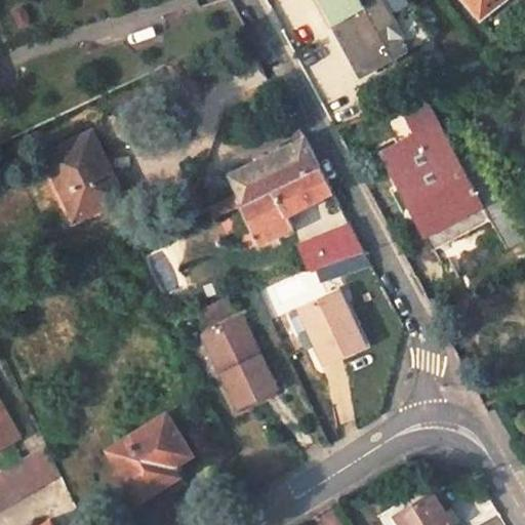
[(317,0),(323,11),(329,8),(362,69),(428,31),(403,0),(317,0)]
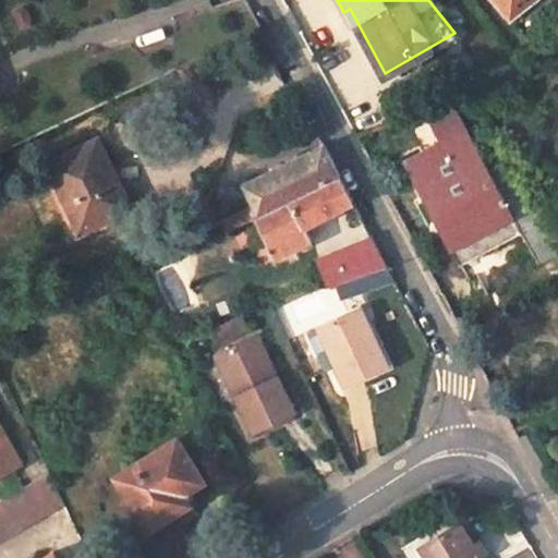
[(528,0),(497,0),(510,15),(528,0)]
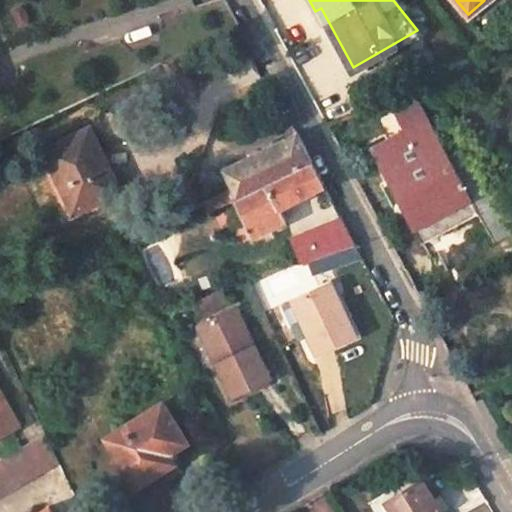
[(401,211),(421,248),(478,216),(417,99),(390,108),(402,133),(369,150),(385,181),(378,185),(394,214),(401,211)]
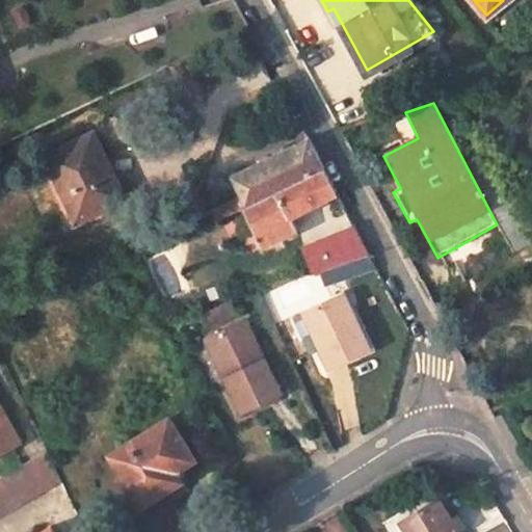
[(277,107),(257,116),(260,125),(282,114),(277,107)]
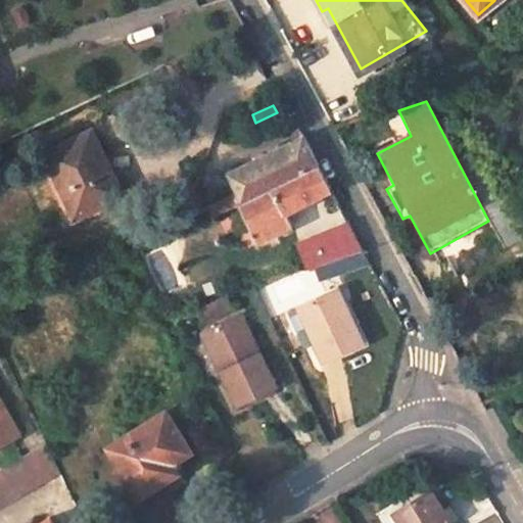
[(120,190),(91,131),(43,153),(73,212),(120,190)]
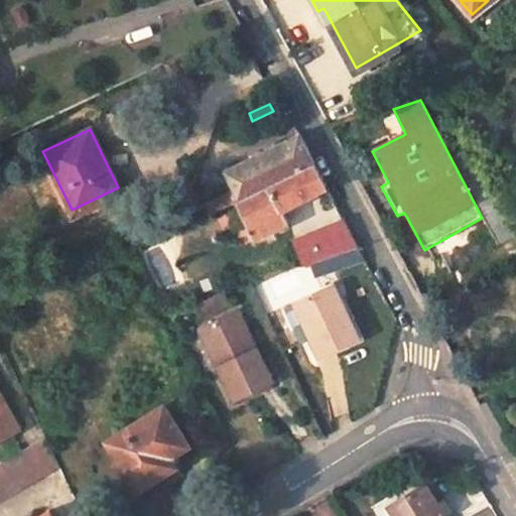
[(299,134),(227,167),(237,188),(232,189),(235,197),(314,162),(299,134)]
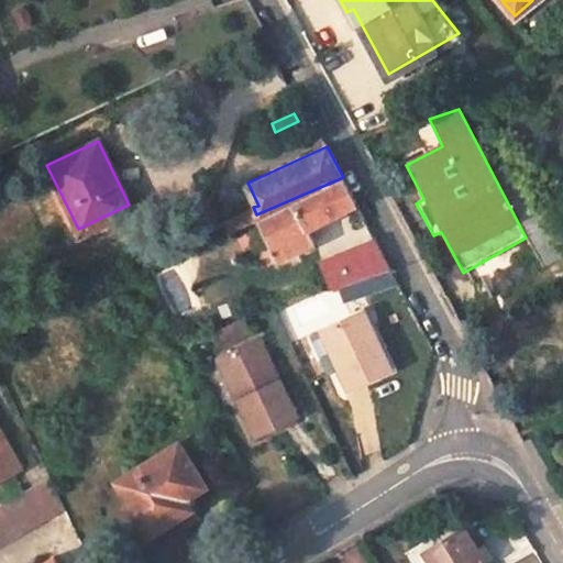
[(277,257),(315,240),(308,225),(357,206),(343,177),(256,214),(225,228),(230,235),(260,221),(268,240),(264,242),(269,253),(274,251),(277,257)]
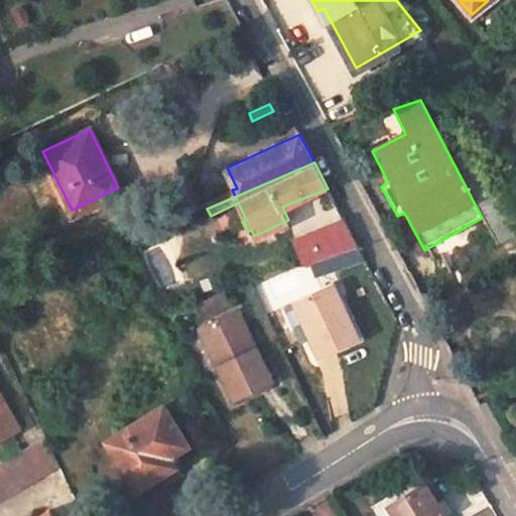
[(235,197),(232,189),(218,198),(216,192),(203,200),(207,209),(235,197)]
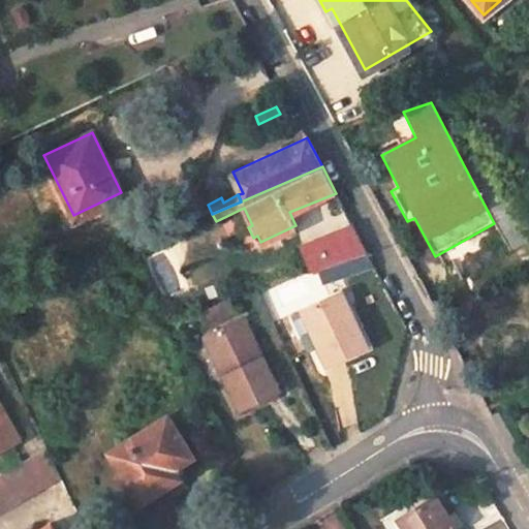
[(528,239),(514,213),(494,223),(509,255),(528,245),(528,239)]
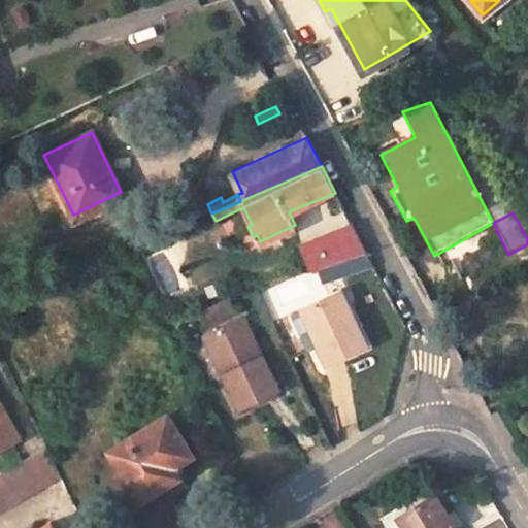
[(341,232),(355,258),(366,253),(353,228),(341,232)]
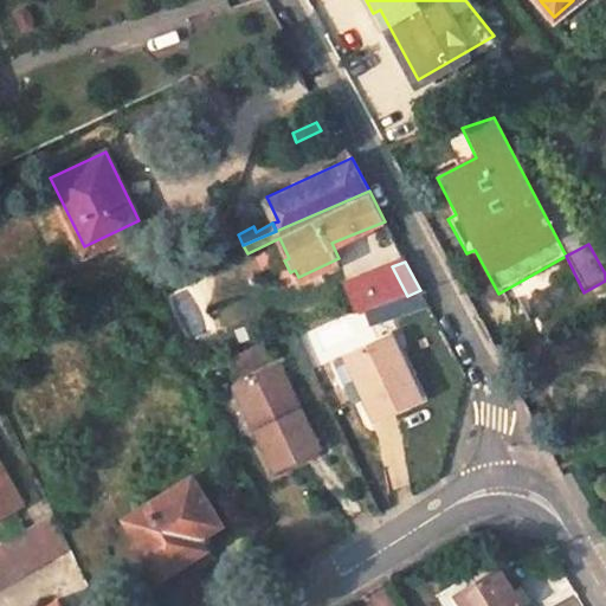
[(392,266),(347,283),(358,313),(365,310),(399,298),(407,296),(392,266)]
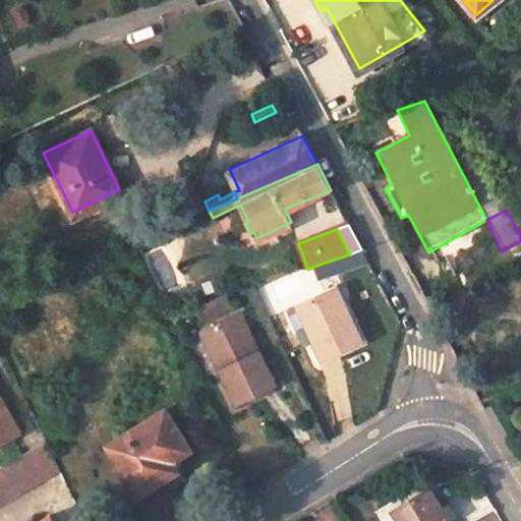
[(343,256),(348,269),(367,263),(368,263),(361,249),(350,254),(343,256)]
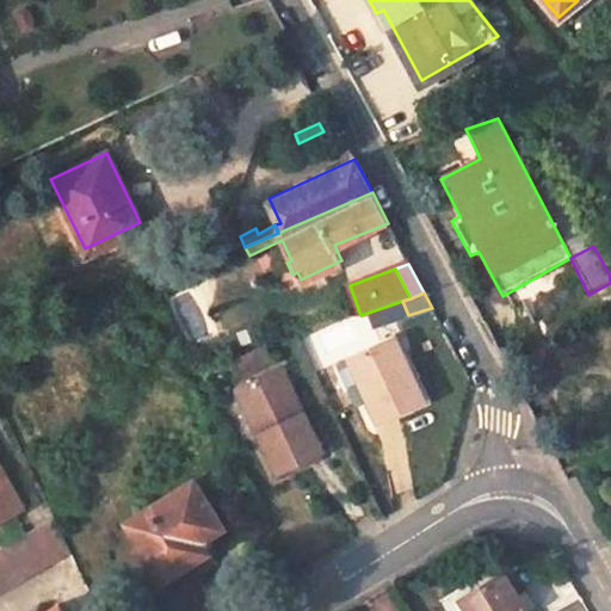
[(374,327),(408,315),(402,301),(368,313),(374,327)]
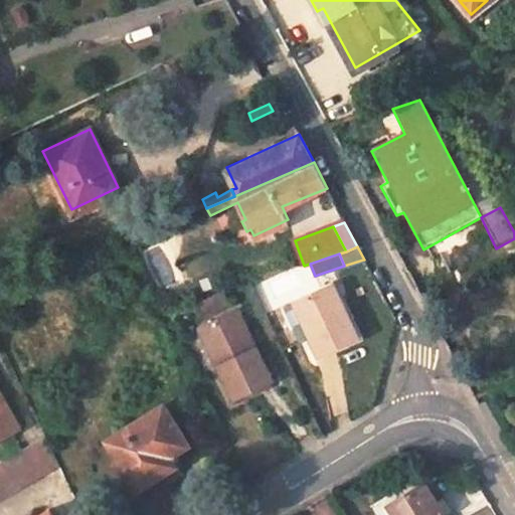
[(359,336),(332,281),(294,300),(321,356),(359,336)]
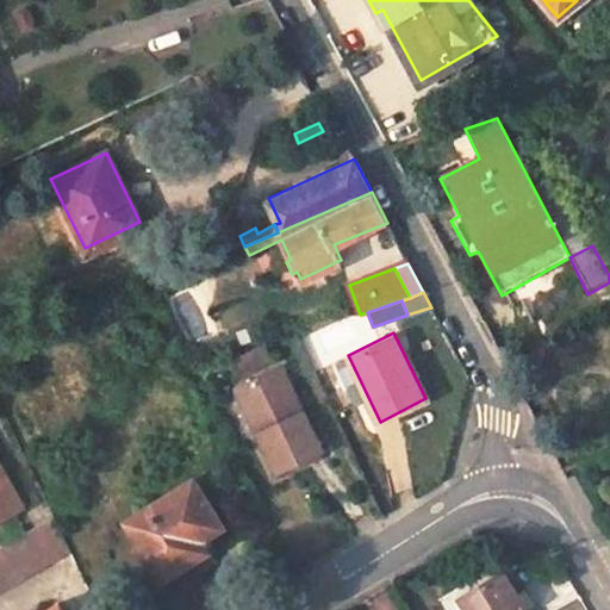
[(323,444),(281,359),(244,379),(266,423),(259,428),(277,468),(323,444)]
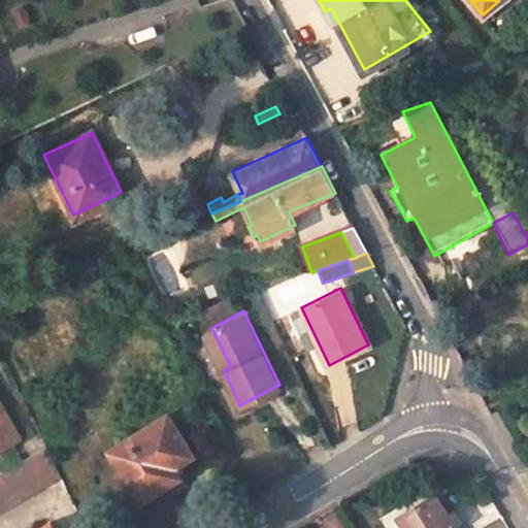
[(204,332),(224,370),(230,366),(211,328),(204,332)]
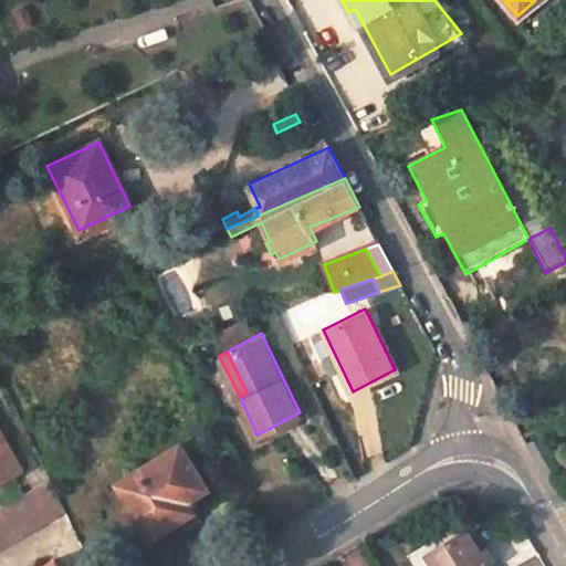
[(0,482),(18,473),(0,438),(0,482)]
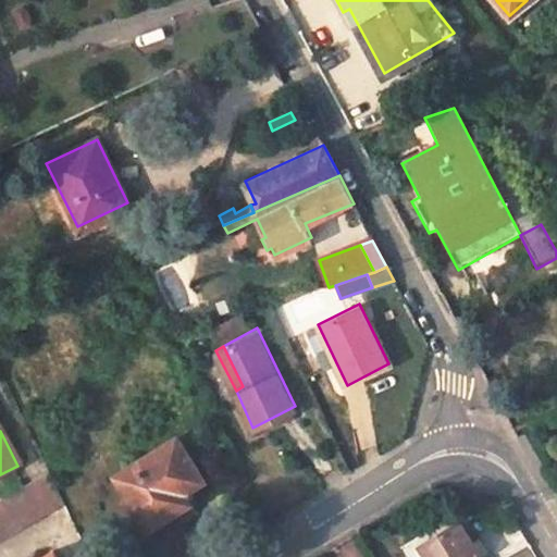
[(206,490),(176,441),(116,478),(150,532),(190,507),(186,500),(206,490)]
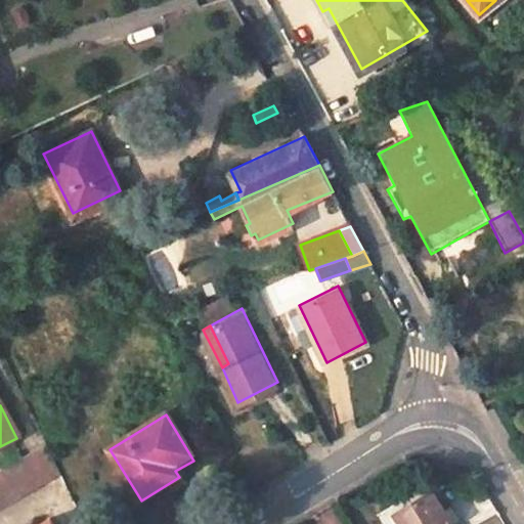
[(0,514),(62,480),(48,449),(0,475),(0,514)]
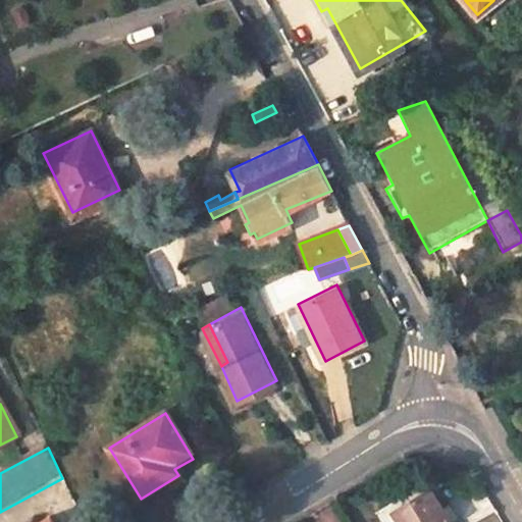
[(404,518),(397,521),(450,521),(448,518),(452,516),(445,506),(439,509),(425,487),(397,506),(404,518)]
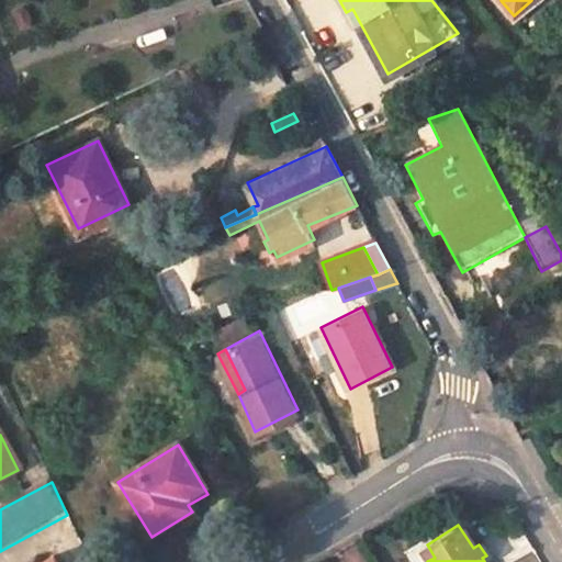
[(419,548),(427,561),(435,558),(427,544),(419,548)]
